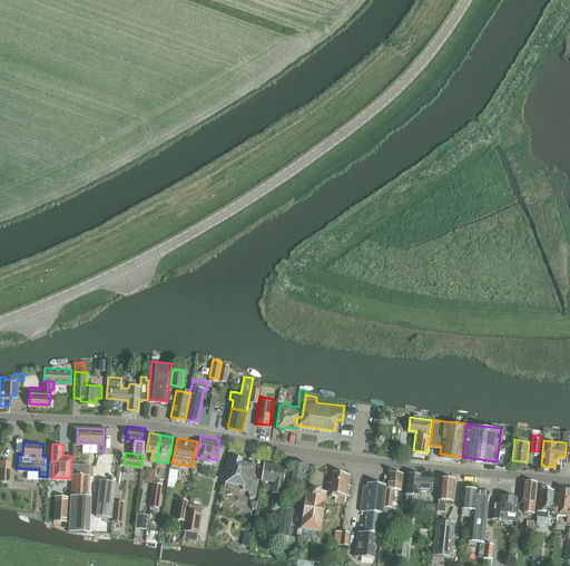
[(225,481),(239,488),(243,487),(248,488),(249,495),(255,494),(258,477),(252,476),(253,470),(251,470),(252,462),(246,461),(245,461),(243,459),(242,458),(243,457),(232,452),(226,469),(228,470),(225,481)]
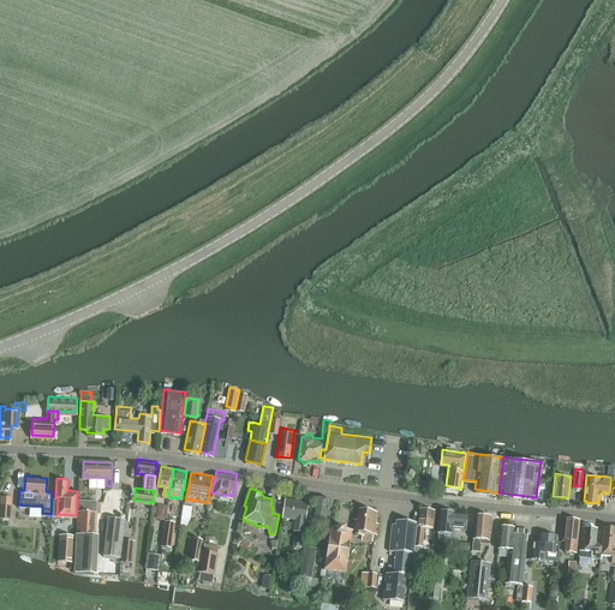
[(11,494),(1,494),(0,510),(1,510),(11,512),(11,494)]
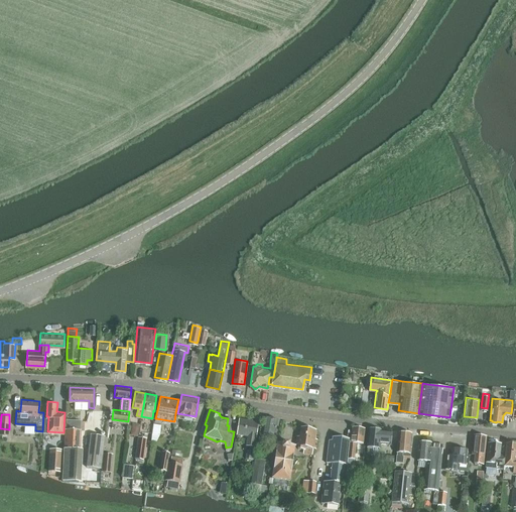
[(262,431),(261,437),(264,437),(265,432),(275,433),(277,417),(264,415),(263,424),(261,424),(259,431),(262,431)]
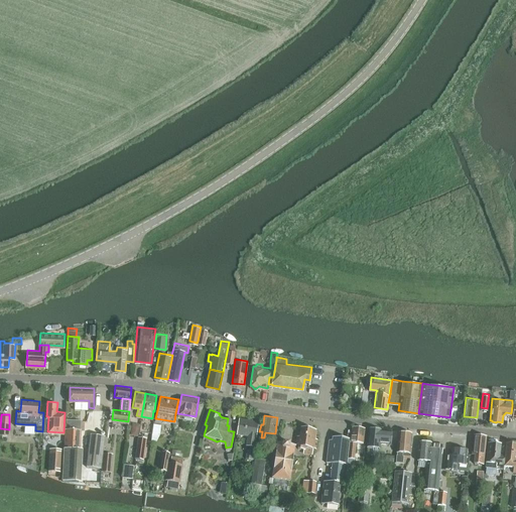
[(246,443),(255,444),(256,435),(258,419),(240,416),(237,432),(247,434),(246,443)]
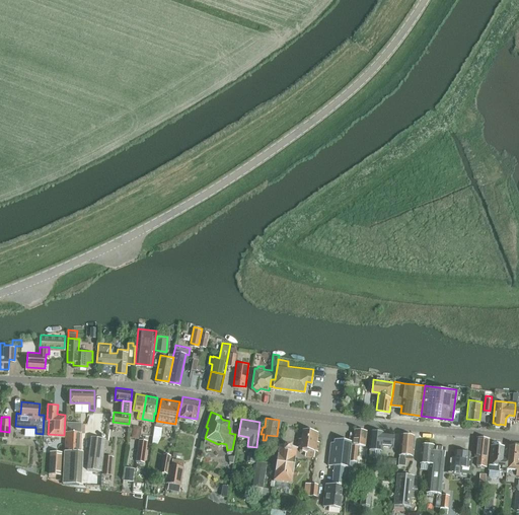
[(64,481),(80,482),(82,430),(82,421),(68,420),(67,429),(66,449),(65,449),(64,481)]
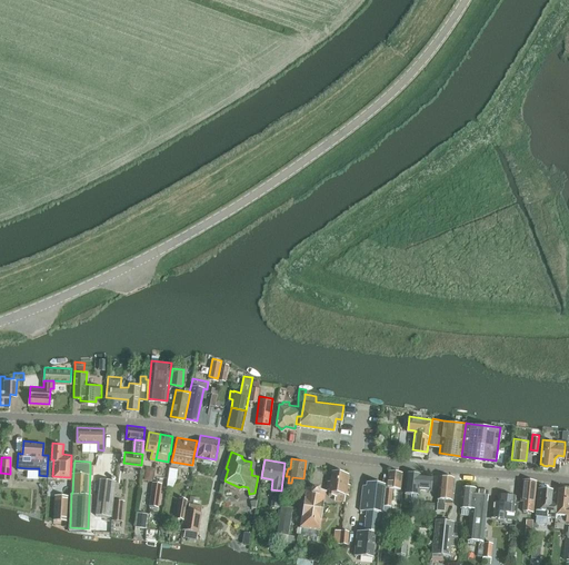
[(333,497),(345,499),(346,493),(346,492),(348,493),(349,482),(347,482),(348,472),(332,468),(330,479),(328,479),(327,487),(329,488),(328,493),(335,494),(333,497)]
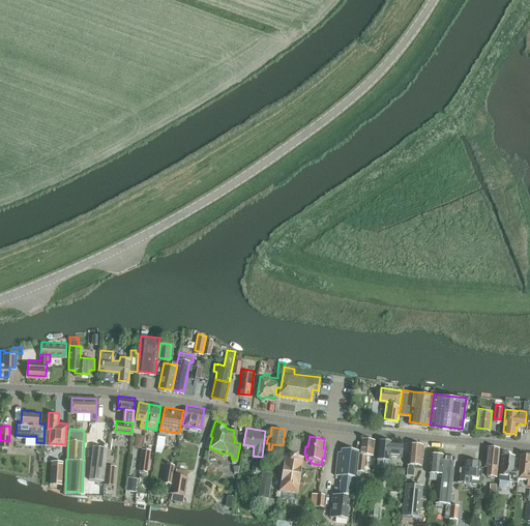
[(356,480),(362,480),(364,469),(365,453),(373,453),(374,437),(361,436),(360,444),(356,480)]
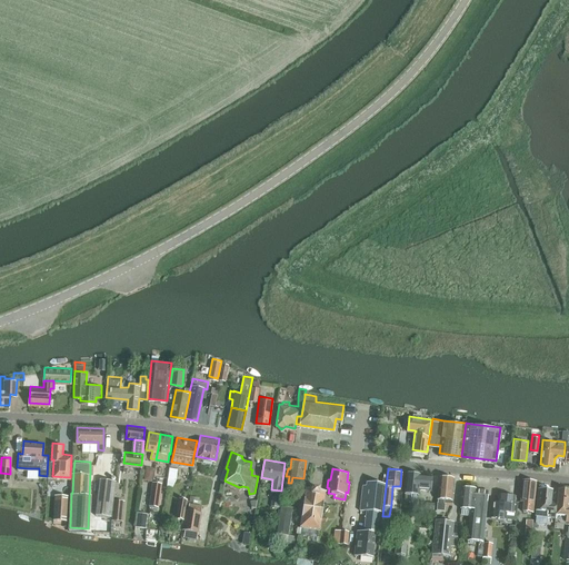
[(408,495),(411,495),(412,492),(419,492),(419,487),(430,488),(431,474),(407,471),(405,491),(408,491),(408,495)]
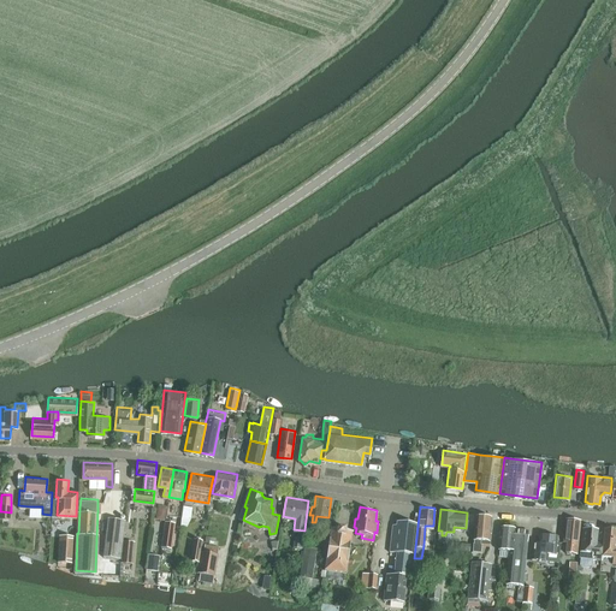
[(473,549),(481,550),(481,541),(480,541),(481,538),(490,538),(491,515),(475,514),(473,549)]
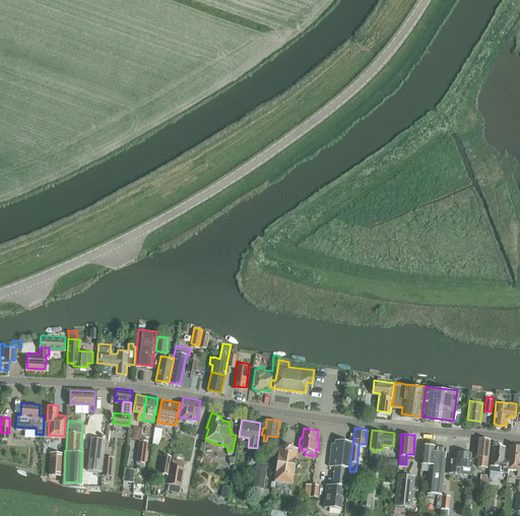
[(86,468),(102,469),(104,454),(106,437),(90,435),(86,468)]
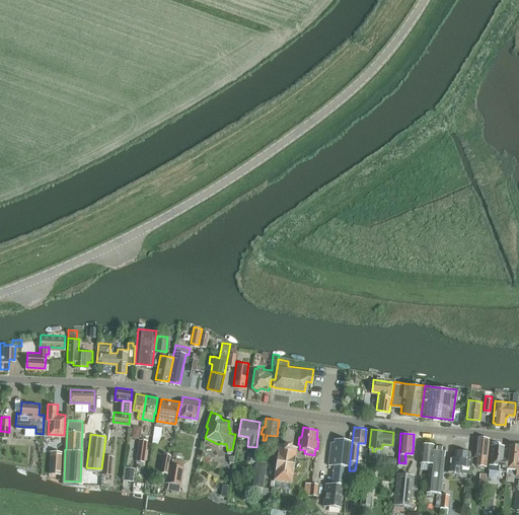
[(476,463),(486,464),(489,436),(476,435),(474,454),(477,454),(476,463)]
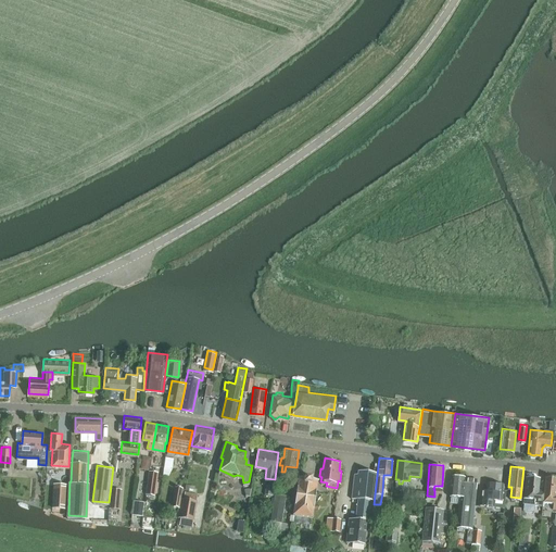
[(46,484),(47,467),(34,467),(34,484),(46,484)]
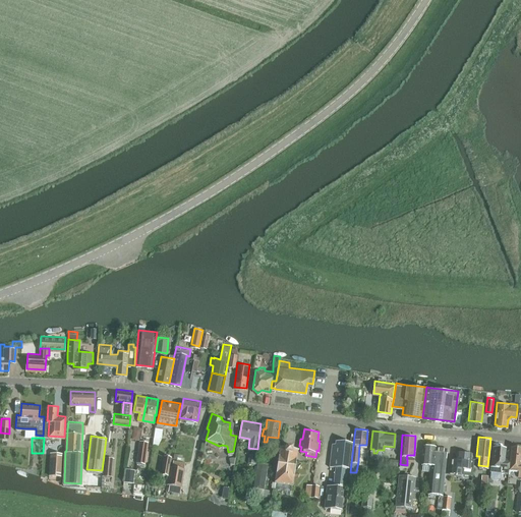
[(330,465),(336,465),(334,483),(348,484),(350,467),(352,441),(336,439),(336,442),(333,442),(330,465)]
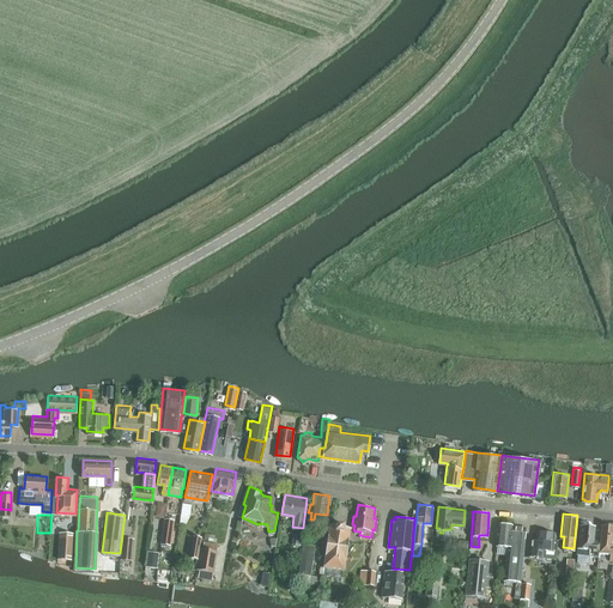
[(507,545),(503,578),(520,581),(526,526),(513,524),(513,523),(498,522),(496,543),(507,545)]
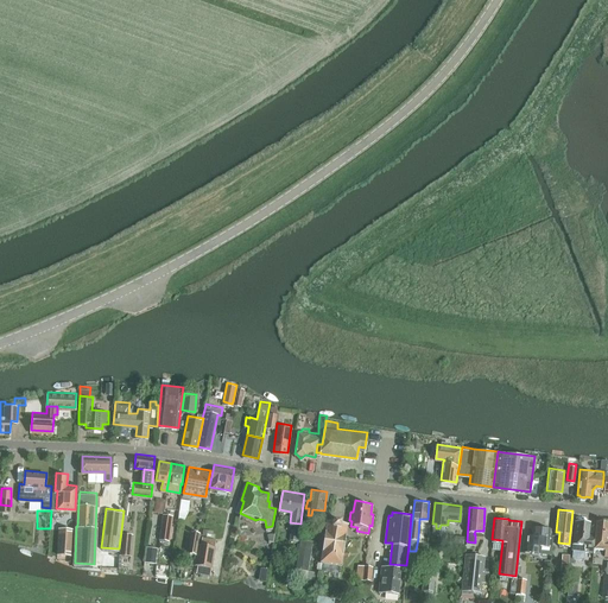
[(341,521),(341,520),(334,519),(334,520),(327,519),(322,548),(321,560),(342,564),(343,552),(347,522),(341,521)]
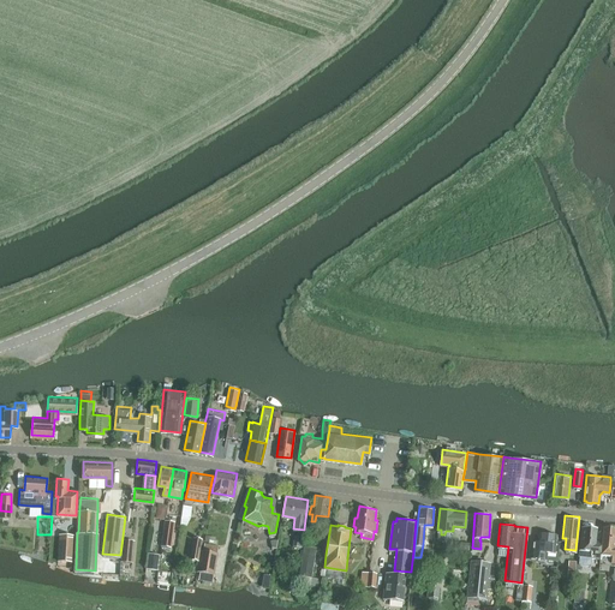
[(591,555),(591,556),(601,557),(602,552),(601,552),(602,539),(596,539),(597,526),(581,525),(579,548),(579,554),(591,555)]
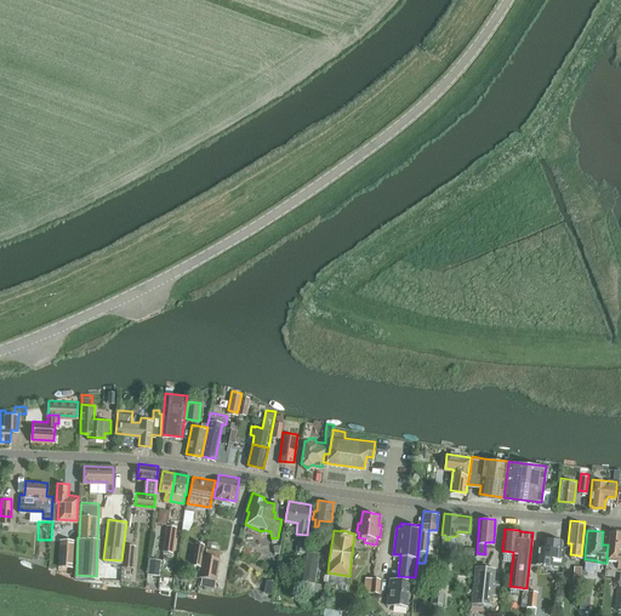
[(607,558),(608,558),(617,559),(617,565),(620,565),(620,531),(610,530),(608,545),(607,558)]
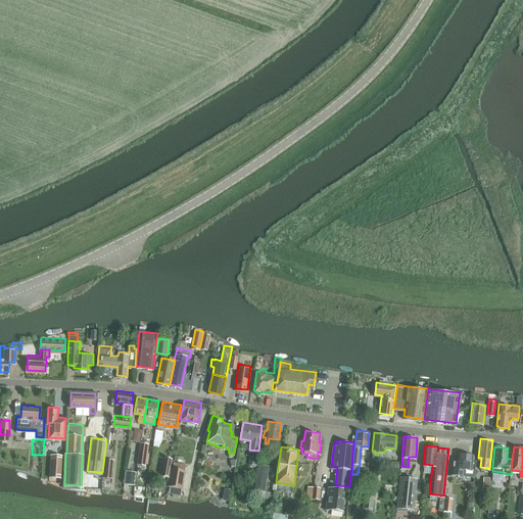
[(476,459),(473,459),(473,454),(458,452),(458,460),(453,459),(452,473),(465,475),(466,468),(475,469),(476,459)]
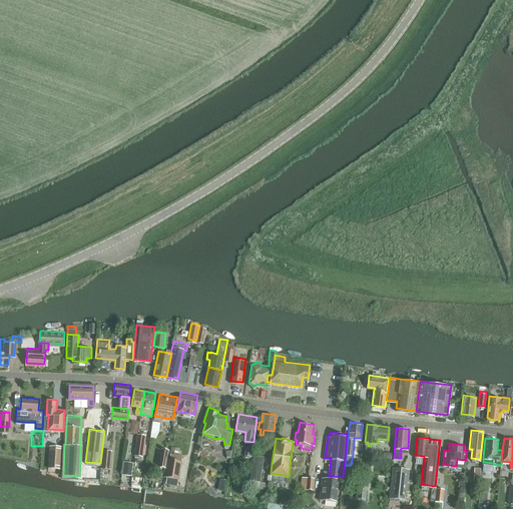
[(49,465),(60,466),(61,445),(50,444),(49,465)]
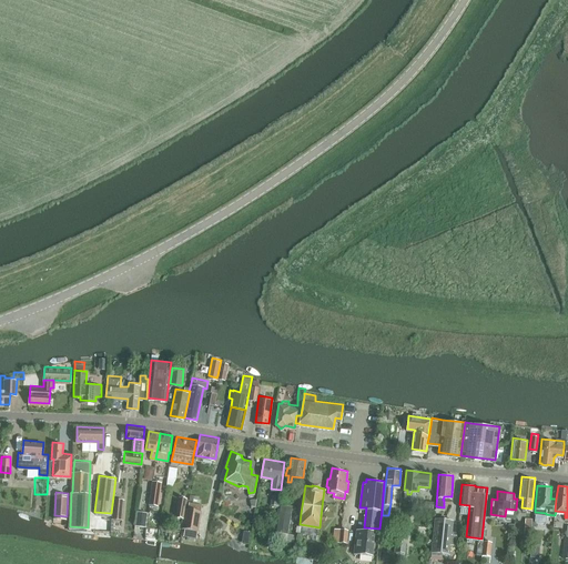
[(175,515),(183,516),(186,496),(179,495),(175,515)]
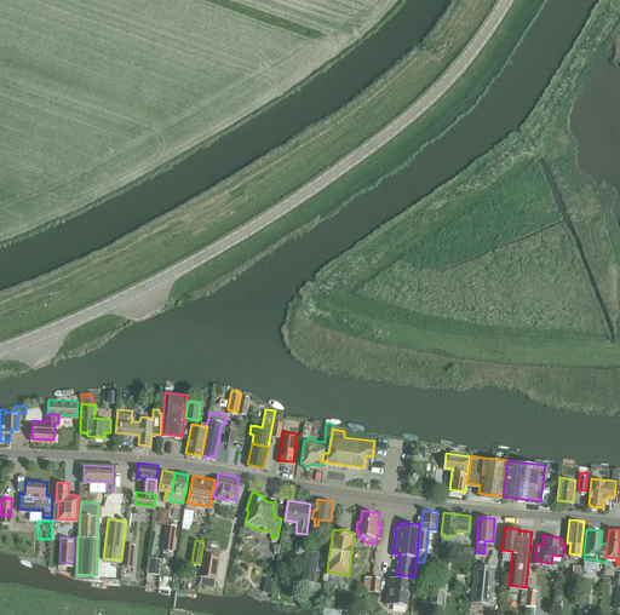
[(121,559),(121,563),(135,564),(136,542),(124,541),(121,559)]
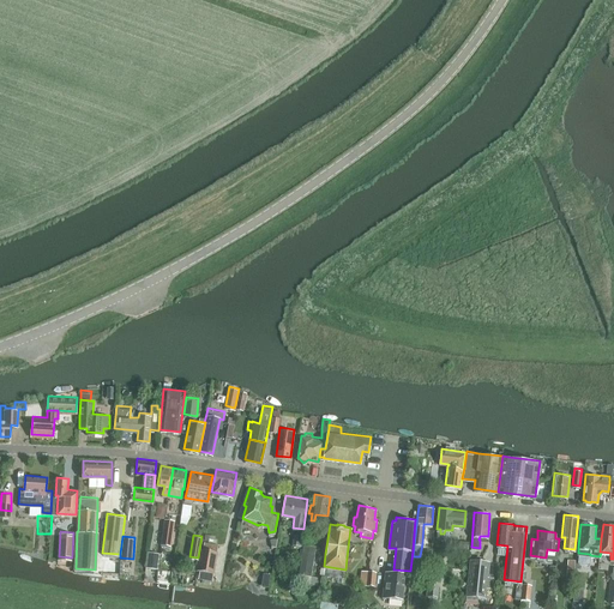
[(309,583),(315,544),(304,542),(302,548),(298,580),(309,583)]
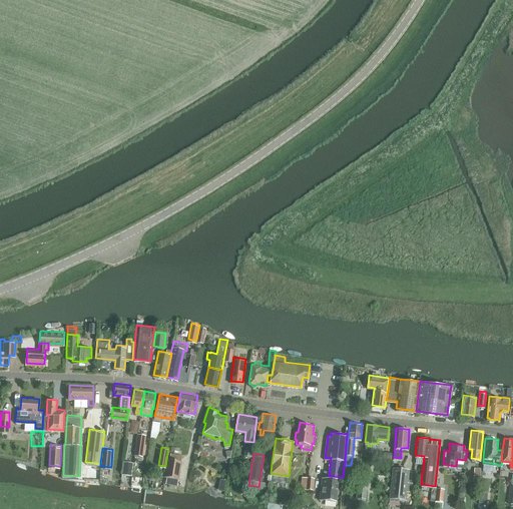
[(164,475),(177,477),(180,460),(167,458),(164,475)]
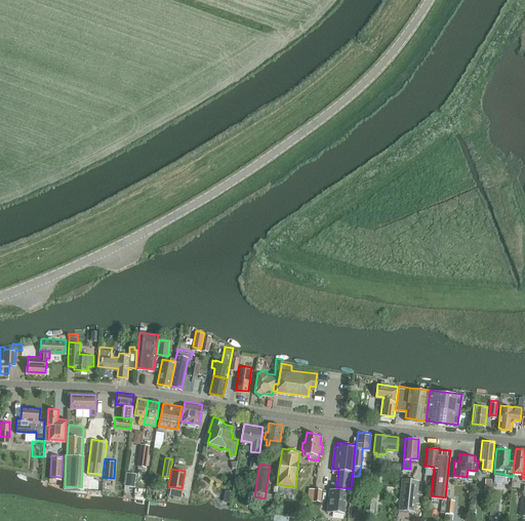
[(124,483),(134,484),(135,484),(137,471),(126,470),(124,483)]
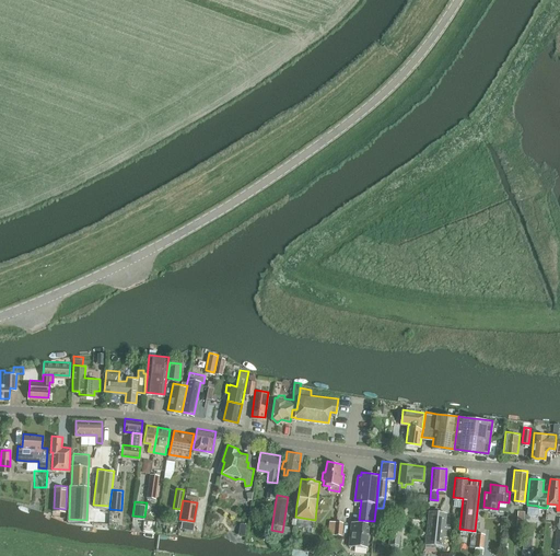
[(444,526),(446,511),(429,509),(424,543),(442,544),(443,534),(447,534),(448,528),(444,526)]
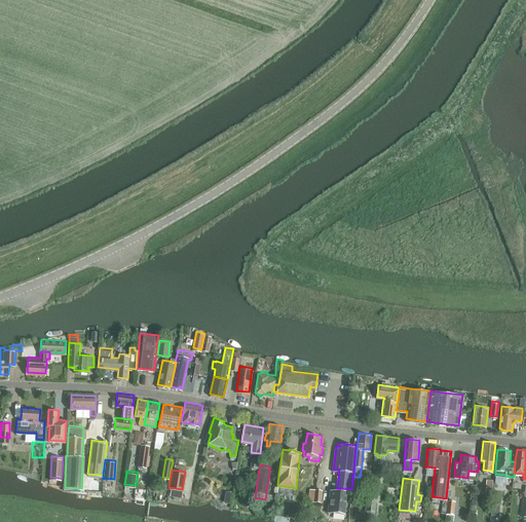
[(192,493),(195,485),(190,483),(187,491),(192,493)]
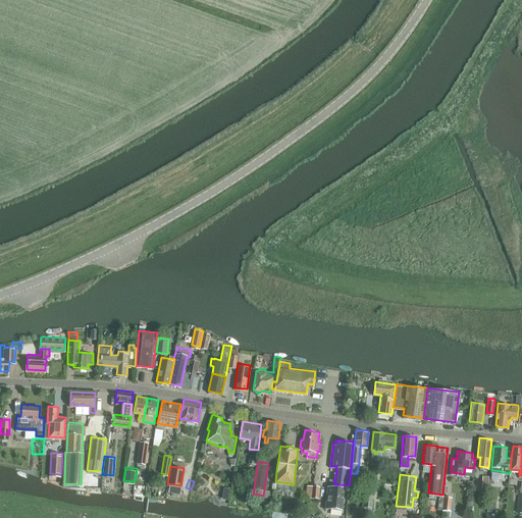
[(305,496),(318,497),(320,484),(307,483),(305,496)]
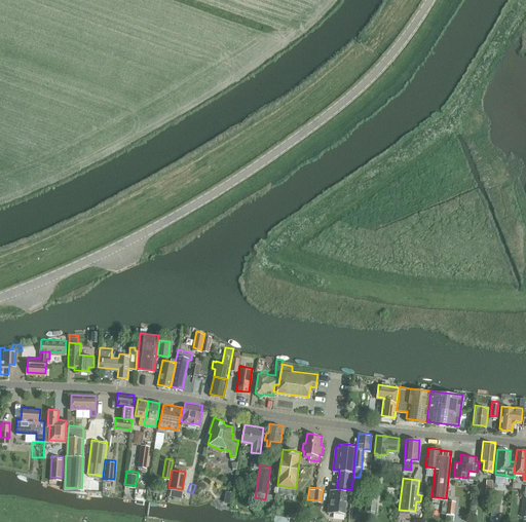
[(328,511),(345,513),(347,490),(332,488),(332,494),(330,493),(328,511)]
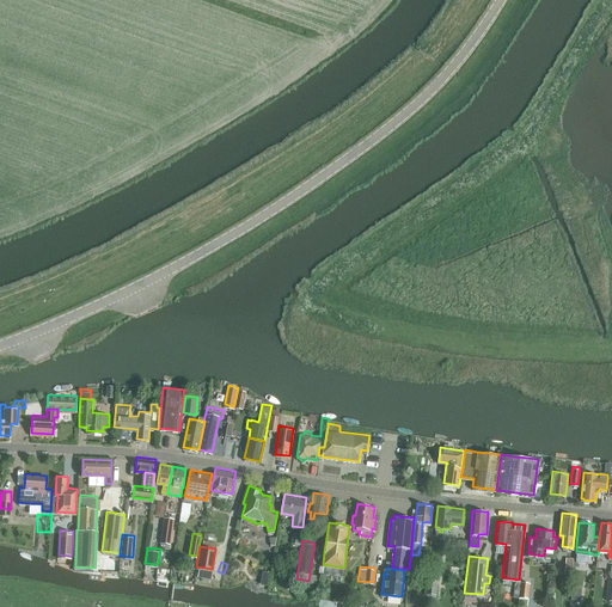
[(426,592),(436,593),(438,577),(427,576),(426,592)]
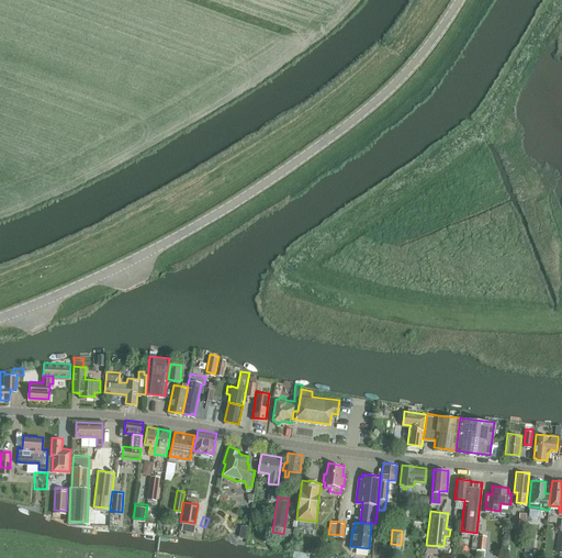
[(476,547),(485,548),(486,534),(478,533),(476,547)]
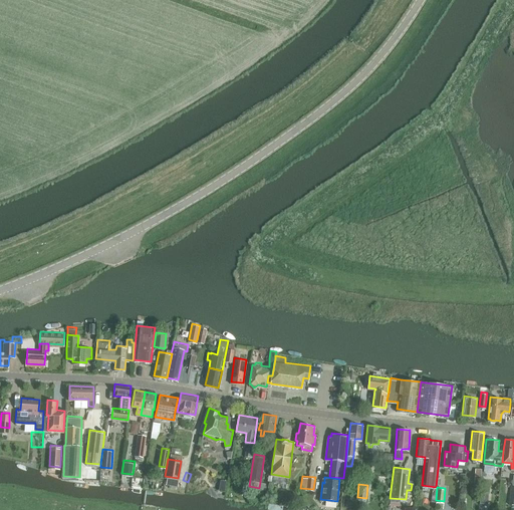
[(480,501),(488,502),(489,492),(481,491),(480,501)]
